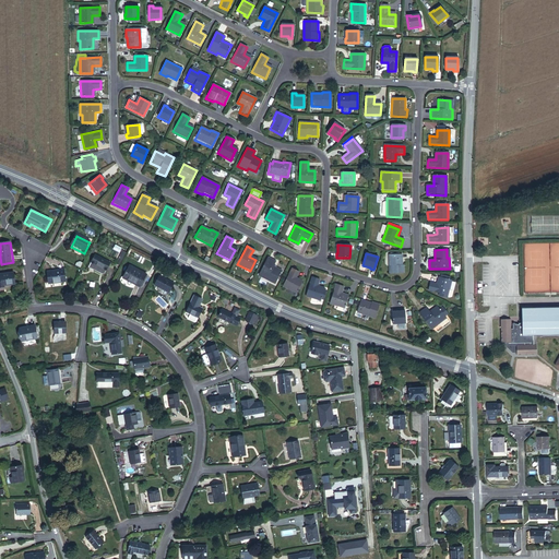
[(106,270),(108,265),(109,262),(94,256),(91,262),(106,270)]
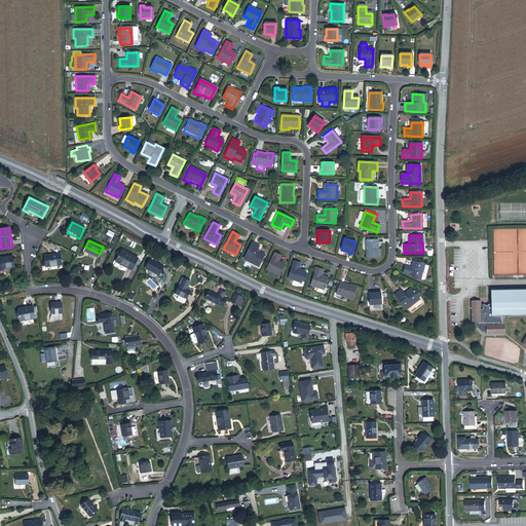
[(379,251),(377,251),(377,240),(375,240),(367,240),(365,240),(366,258),(379,258),(379,251)]
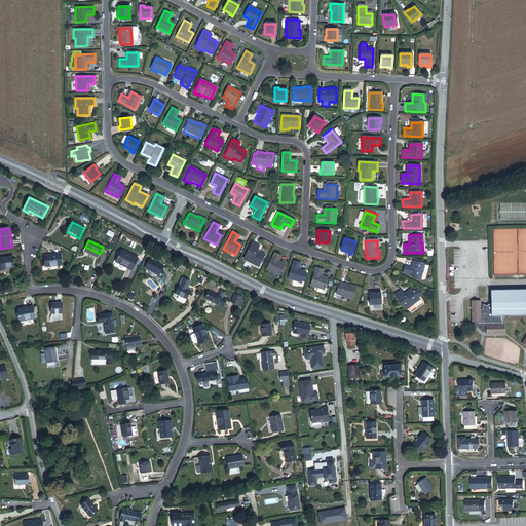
[(252,262),(259,266),(264,255),(256,251),(258,247),(251,242),(242,260),(251,264),(252,262)]
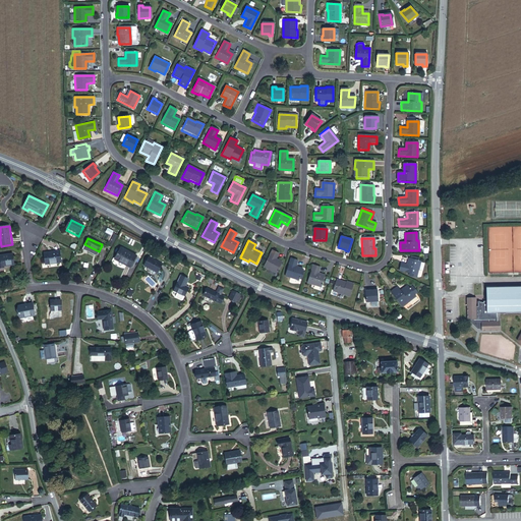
[(96,254),(97,254),(99,251),(84,244),(82,248),(94,254),(96,254)]
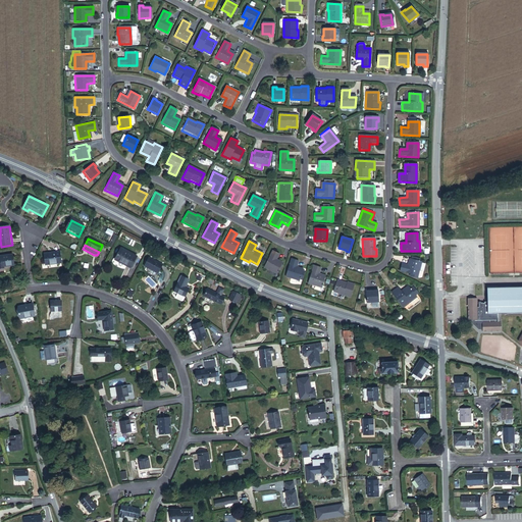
[(125,265),(129,267),(135,256),(119,248),(115,257),(126,263),(125,265)]
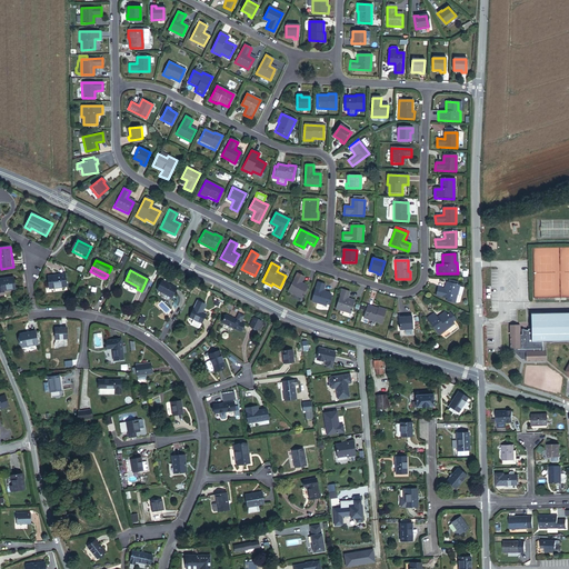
[(287,291),(300,298),(306,288),(300,285),(303,277),(297,273),(287,291)]
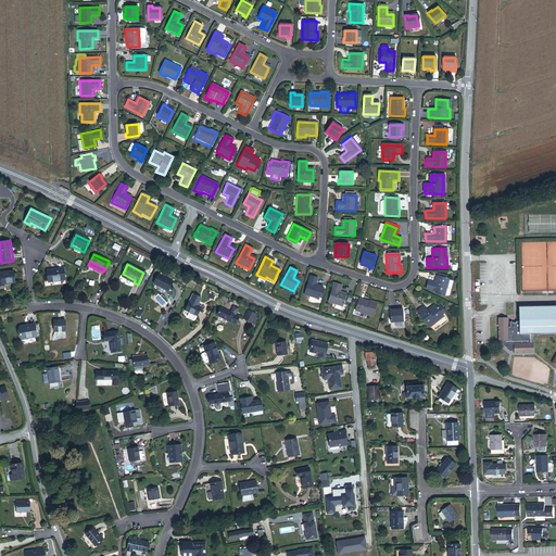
[(49,282),(66,280),(64,268),(47,270),(49,282)]
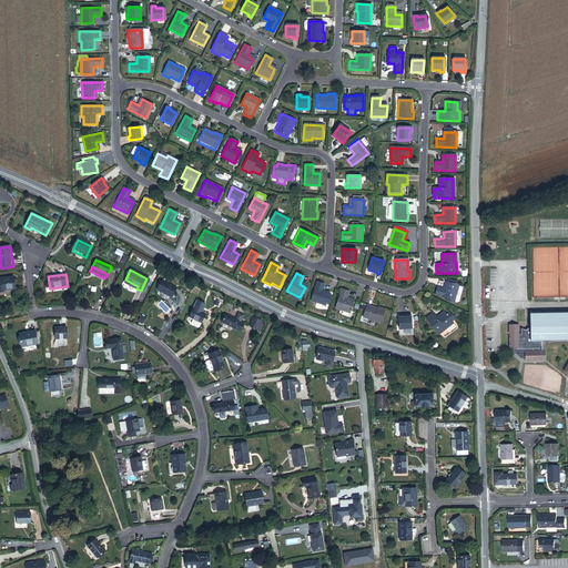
[(4,293),(17,291),(14,276),(2,279),(3,284),(4,293)]
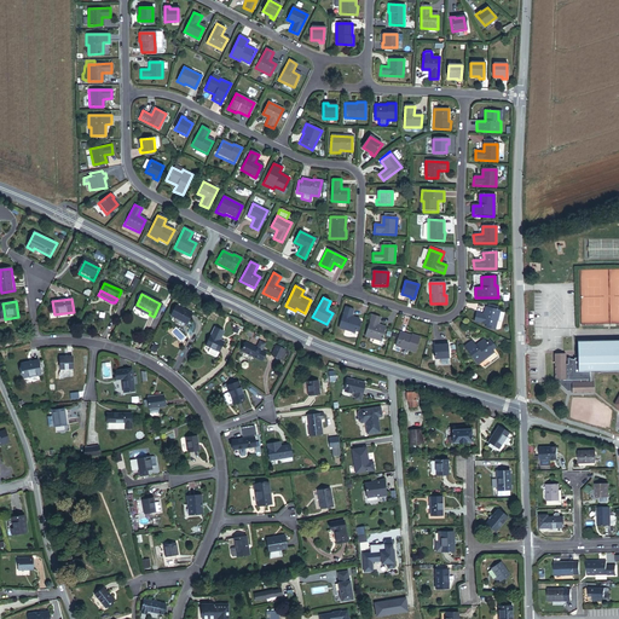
[(171,316),(186,324),(191,314),(175,306),(171,316)]
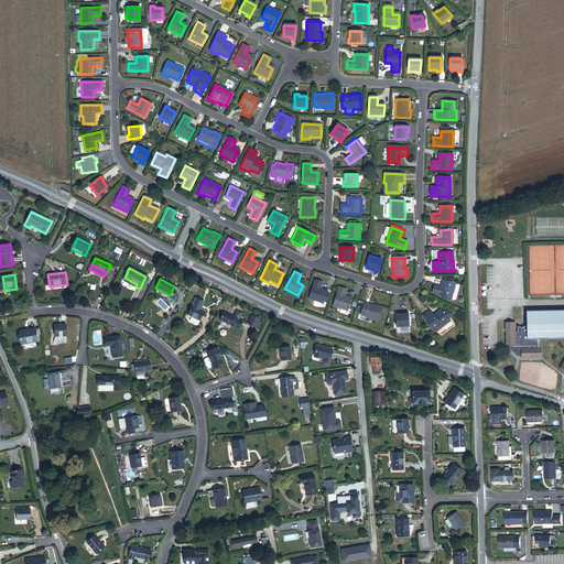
[(324,303),(324,302),(327,293),(327,292),(321,290),(324,282),(315,280),(310,300),(324,303)]
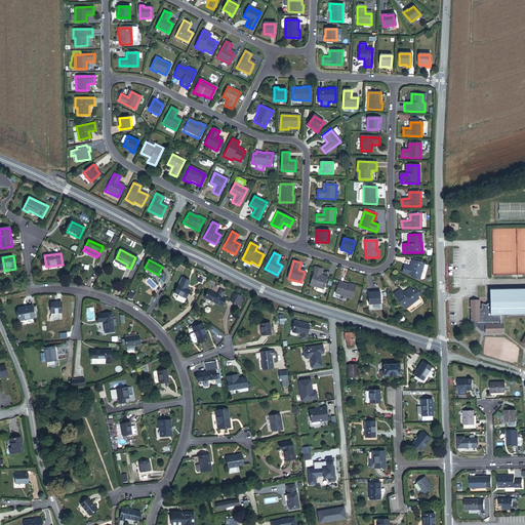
[(402,273),(420,277),(423,264),(412,261),(410,268),(403,266),(402,273)]
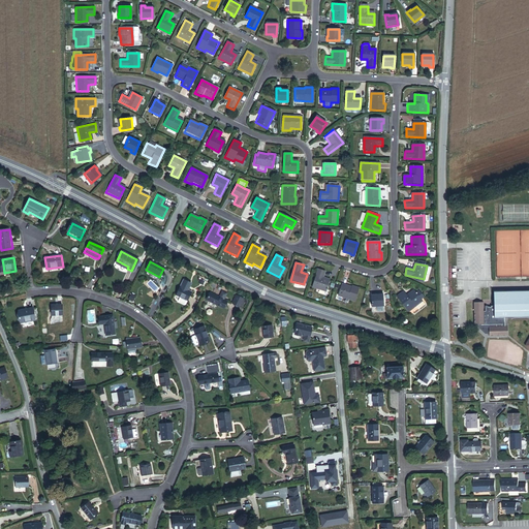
[(312,287),(325,291),(330,281),(323,279),(325,272),(318,270),(312,287)]
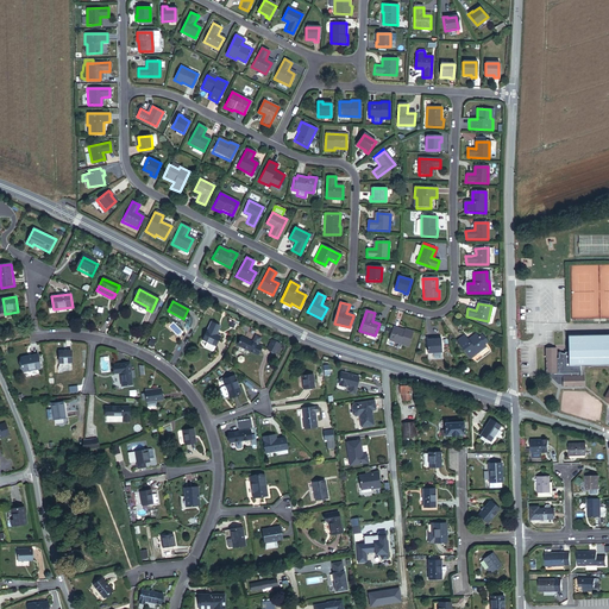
[(213,351),(220,336),(215,333),(220,326),(211,321),(202,340),(206,343),(205,346),(205,349),(211,351),(213,351)]
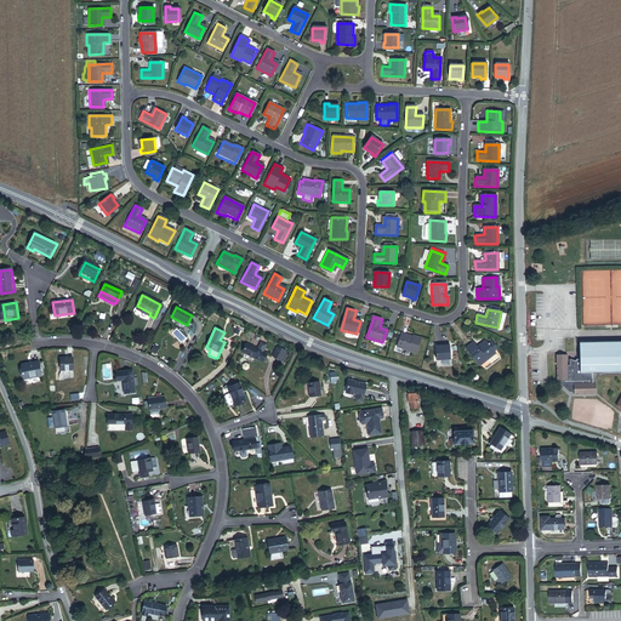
[(397,347),(417,353),(422,337),(412,335),(412,336),(402,332),(397,347)]
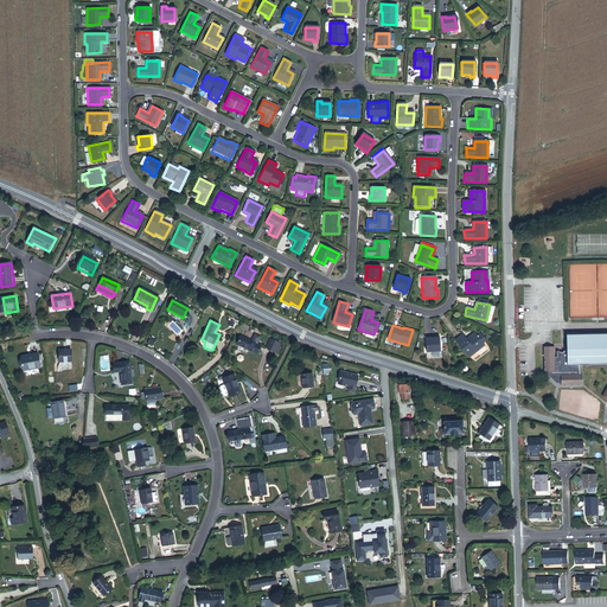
[(478,351),(475,350),(484,344),(483,343),(478,337),(474,333),(466,340),(462,336),(454,340),(468,358),(478,351)]
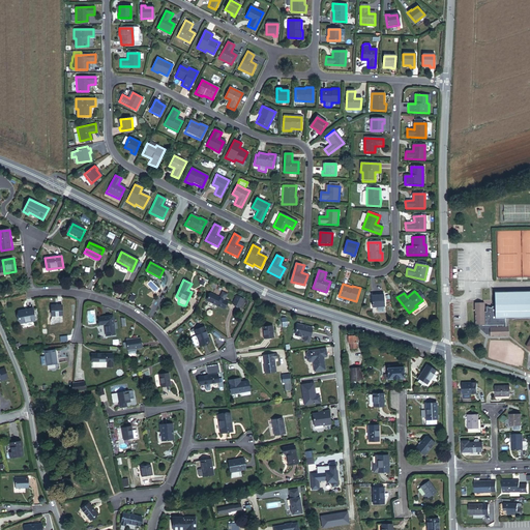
[(494,318),(529,317),(529,291),(494,291),(494,318)]
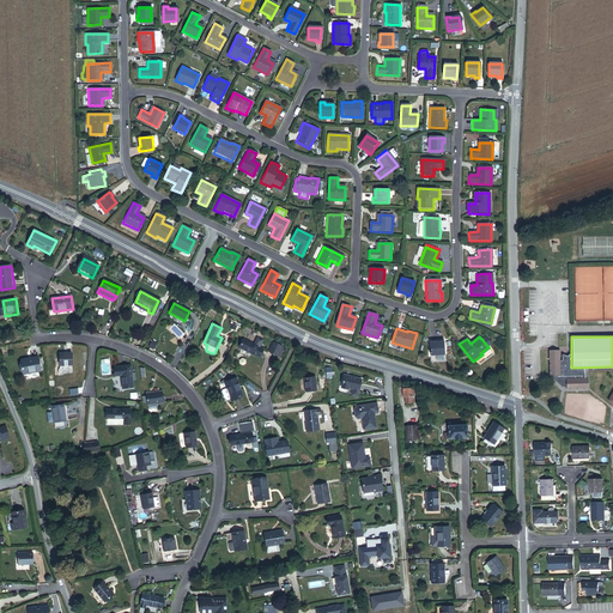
[(444,354),(443,341),(434,341),(434,339),(430,339),(430,354),(436,354),(436,360),(444,360),(443,354),(444,354)]
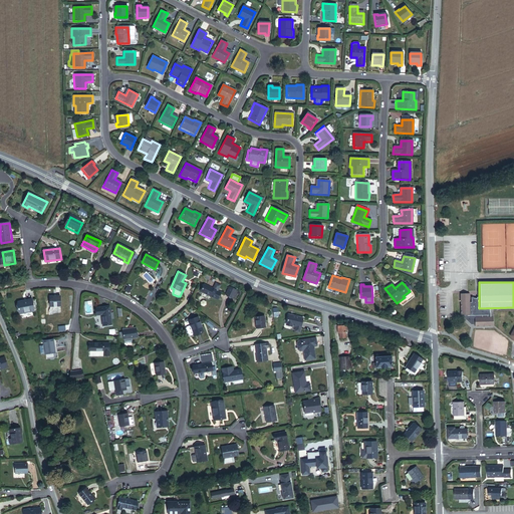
[(216,300),(219,293),(203,285),(200,291),(216,300)]
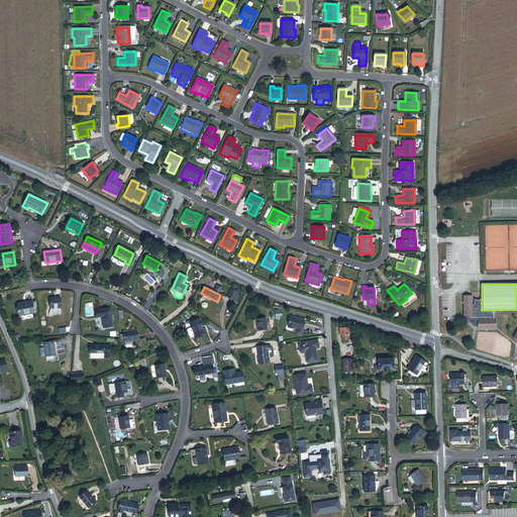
[(238,293),(231,290),(227,298),(234,301),(238,293)]
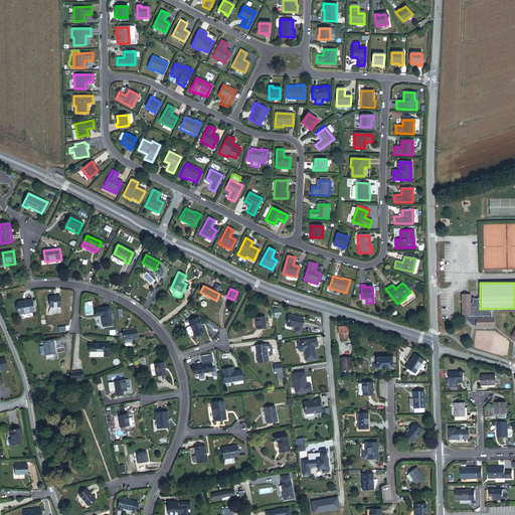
[(407,301),(413,296),(410,292),(403,297),(405,298),(407,301)]
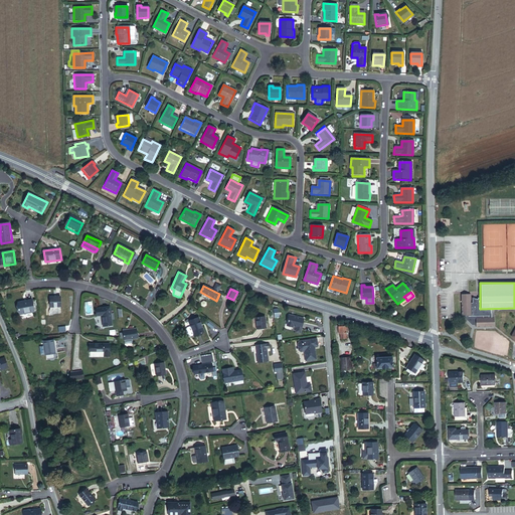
[(461,315),(470,315),(471,294),(461,294),(461,315)]
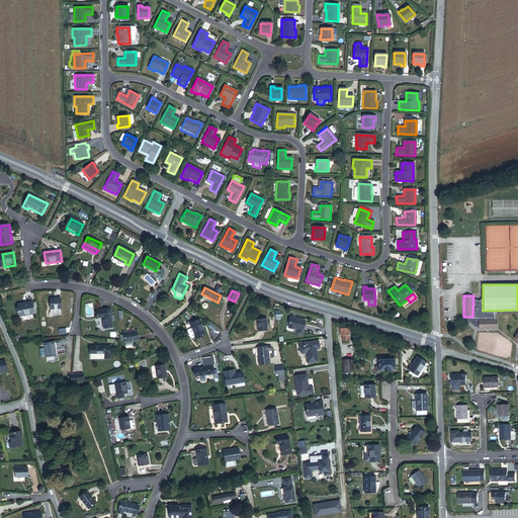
[(52,310),(63,309),(63,299),(51,299),(52,310)]
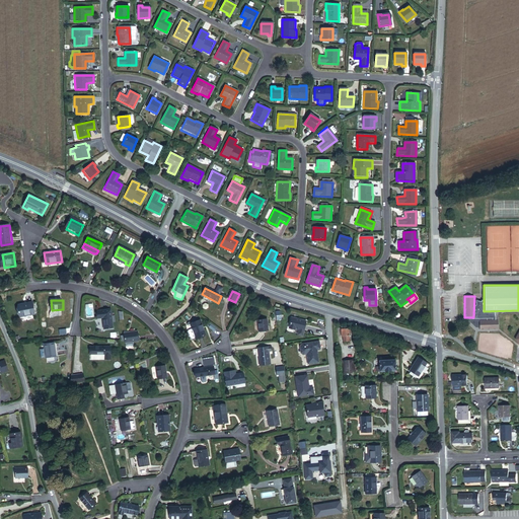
[(19,316),(35,313),(33,302),(17,305),(19,316)]
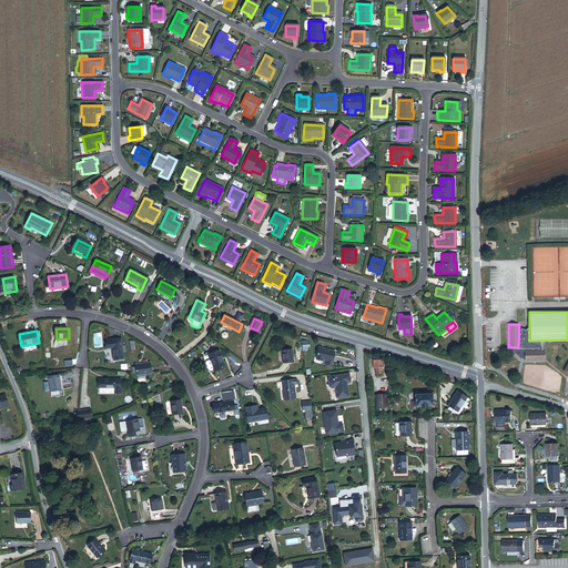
[(113,359),(122,358),(119,338),(105,341),(107,348),(111,347),(113,359)]
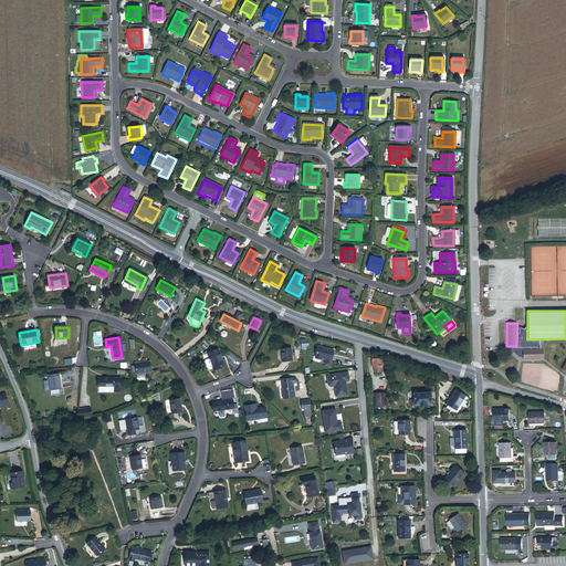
[(323,358),(332,360),(334,350),(318,346),(315,357),(322,359),(323,358)]
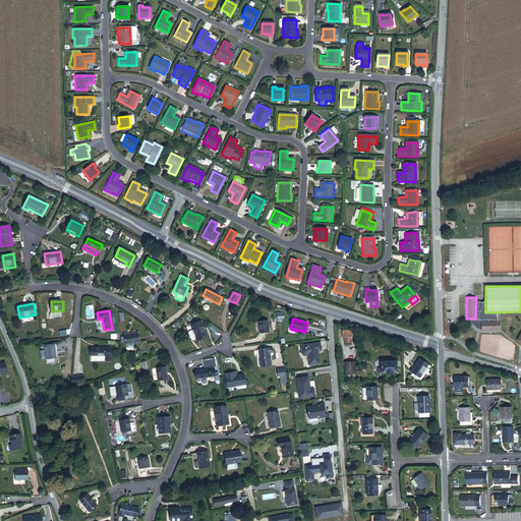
[(481,332),(500,332),(500,321),(481,321),(481,332)]
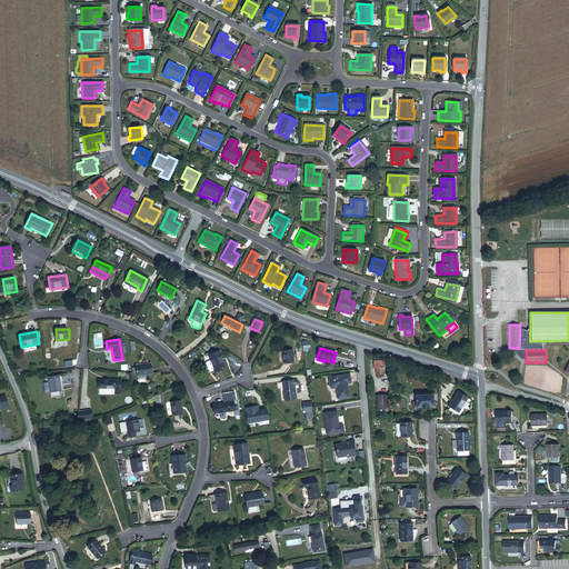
[(212,371),(223,367),(218,351),(207,355),(209,360),(206,361),(205,363),(207,370),(209,371),(212,370),(212,371)]
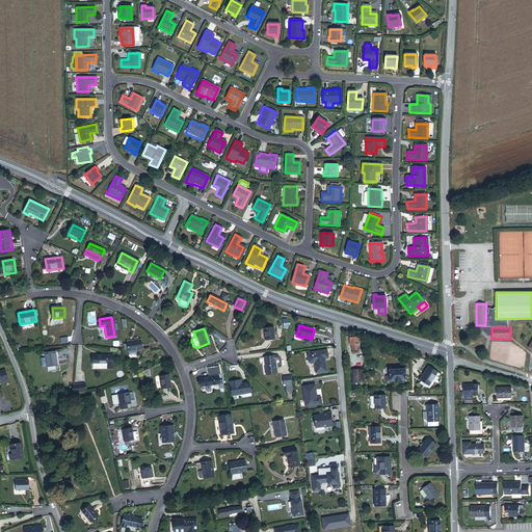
[(264,341),(273,340),(272,328),(263,329),(264,341)]
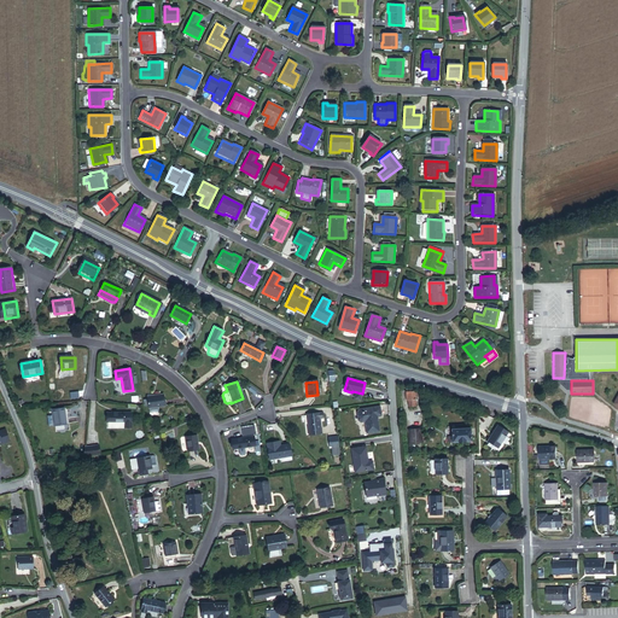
[(420,406),(419,397),(426,395),(426,392),(420,390),(410,392),(412,401),(414,401),(414,407),(420,406)]
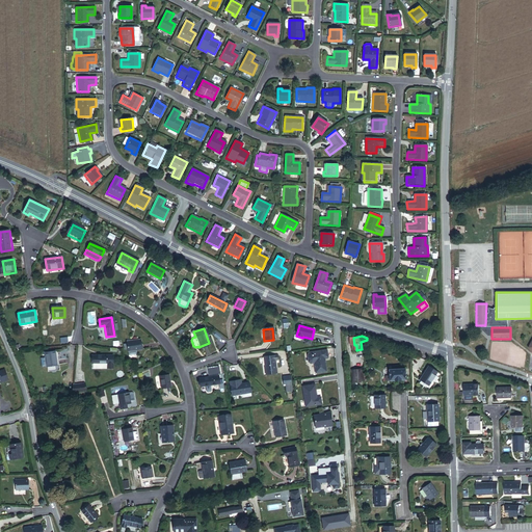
[(135,349),(141,348),(139,340),(126,341),(126,344),(127,348),(127,350),(135,349)]
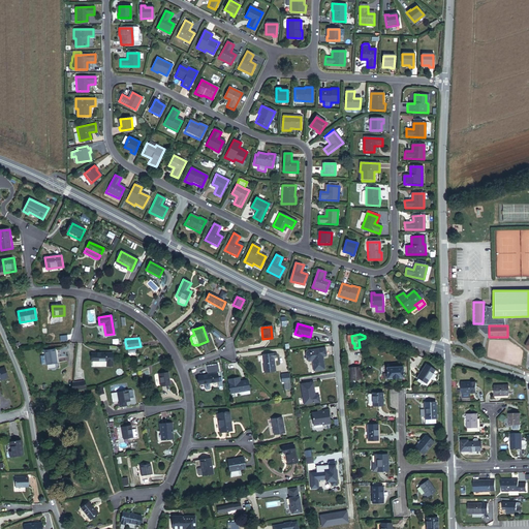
[(313,371),(324,369),(323,359),(321,359),(321,355),(323,355),(327,354),(325,347),(307,350),(305,352),(306,359),(309,362),(312,361),(313,371)]
